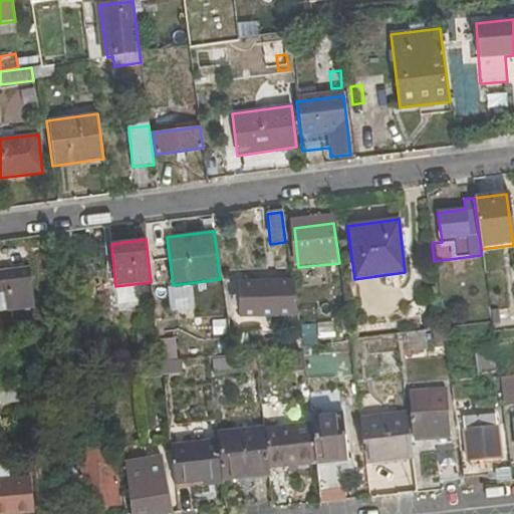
[(29,270),(0,273),(0,310),(33,306),(29,270)]
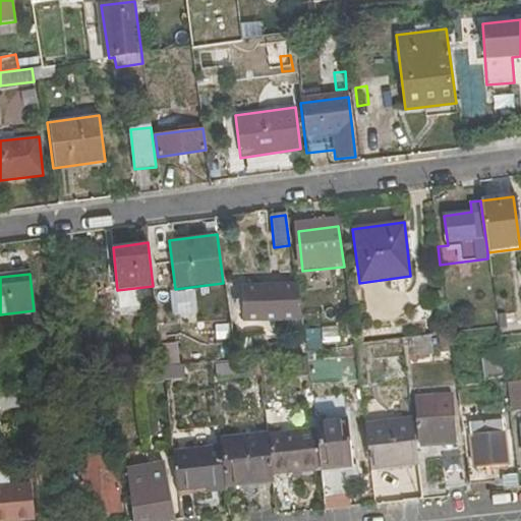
[(244,323),(301,315),(297,282),(241,289),(244,323)]
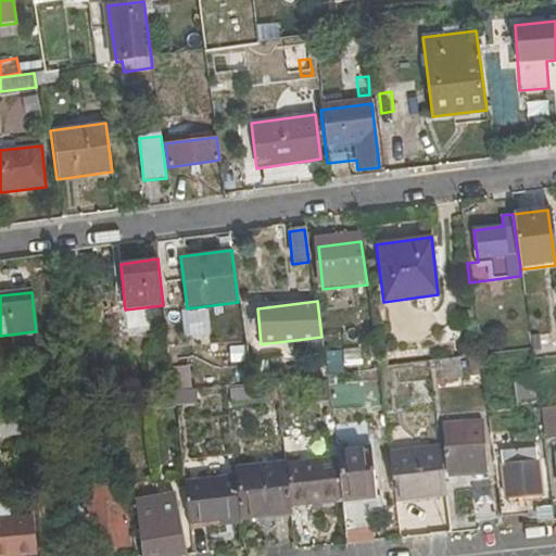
[(244,335),(256,335),(256,306),(244,306),(244,335)]
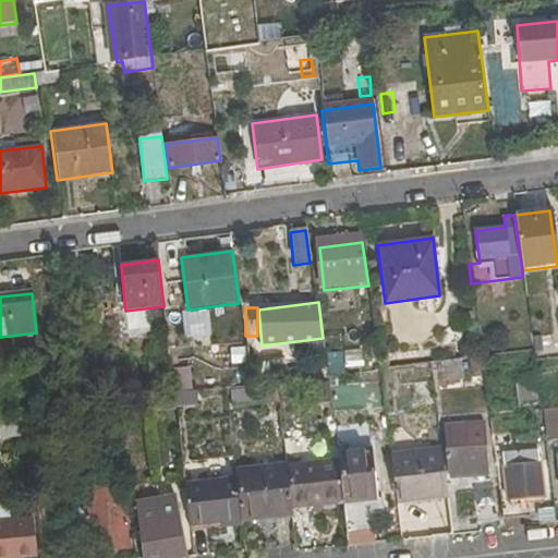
[(445,349),(446,360),(470,356),(468,347),(445,349)]
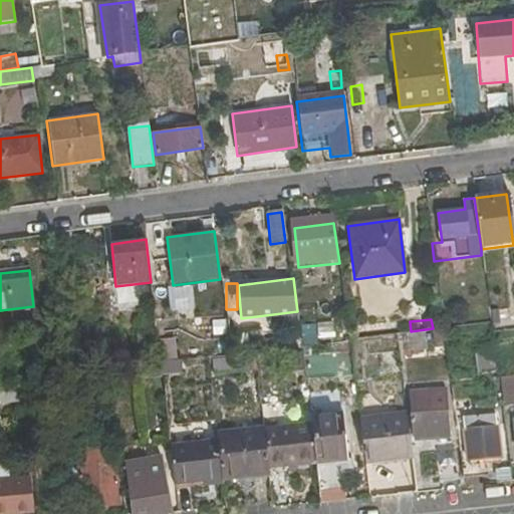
[(478,379),(496,377),(493,346),(474,347),(478,379)]
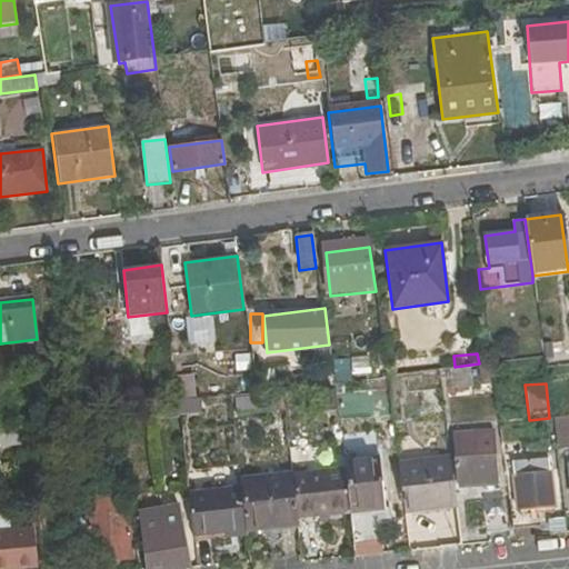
[(238,413),(282,408),(280,389),(255,392),(236,395),(238,413)]
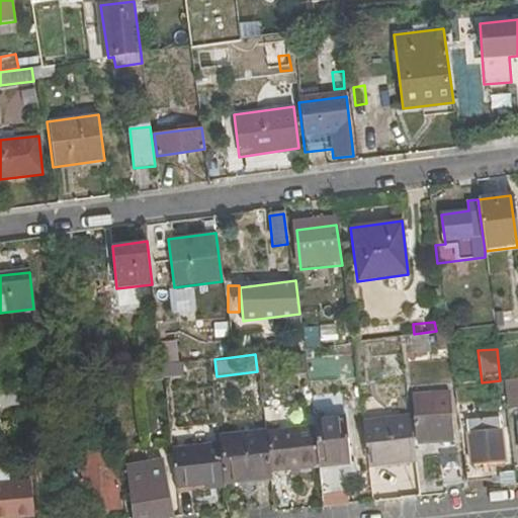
[(205,373),(204,366),(188,368),(189,376),(205,373)]
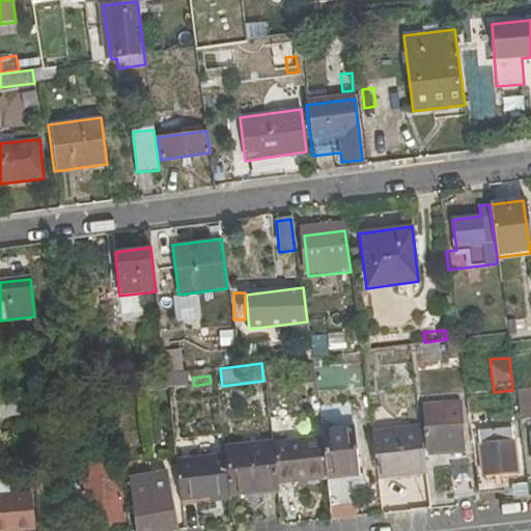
[(159,401),(168,400),(166,380),(149,382),(151,392),(158,392),(159,401)]
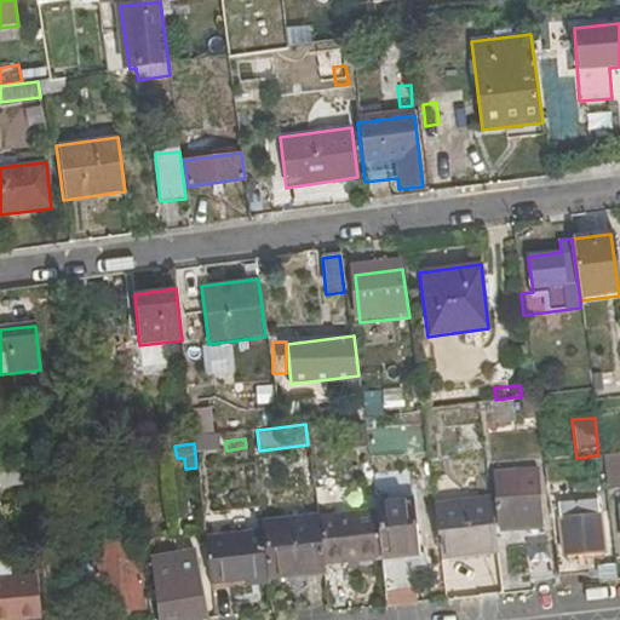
[(608,486),(619,483),(619,454),(603,457),(608,486)]
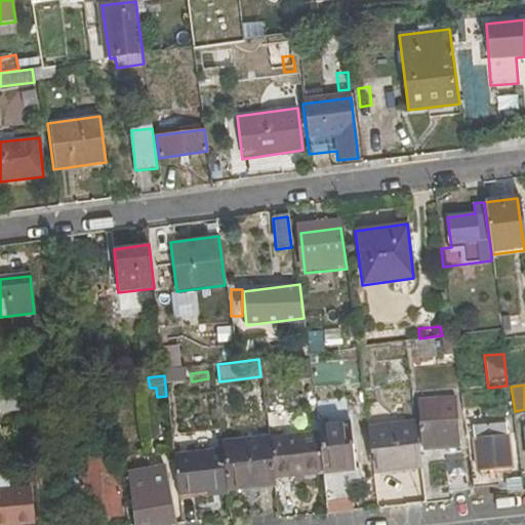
[(418,447),(457,442),(451,397),(414,402),(418,447)]
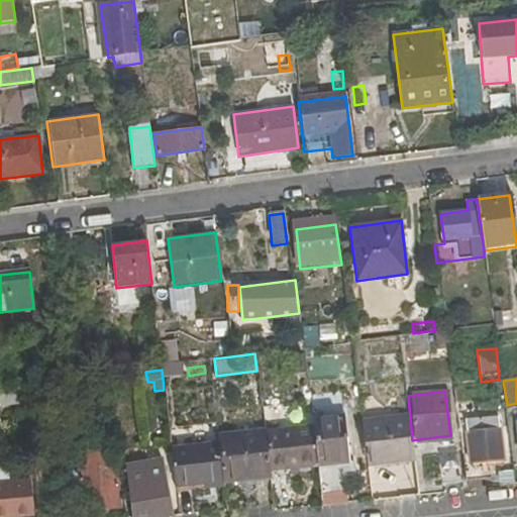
[(362,421),(367,467),(413,461),(407,415),(362,421)]
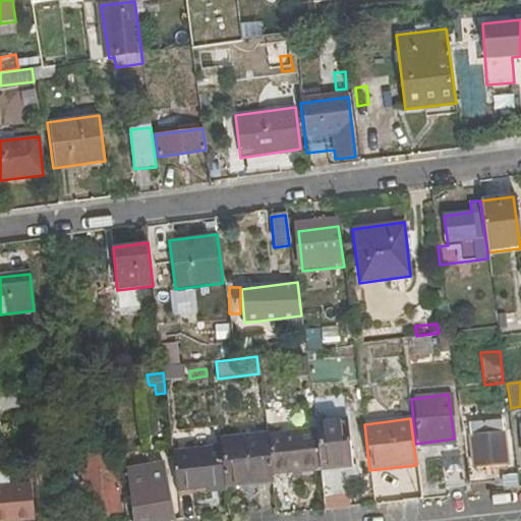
[(319,454),(321,470),(349,467),(343,419),(314,422),(319,454)]
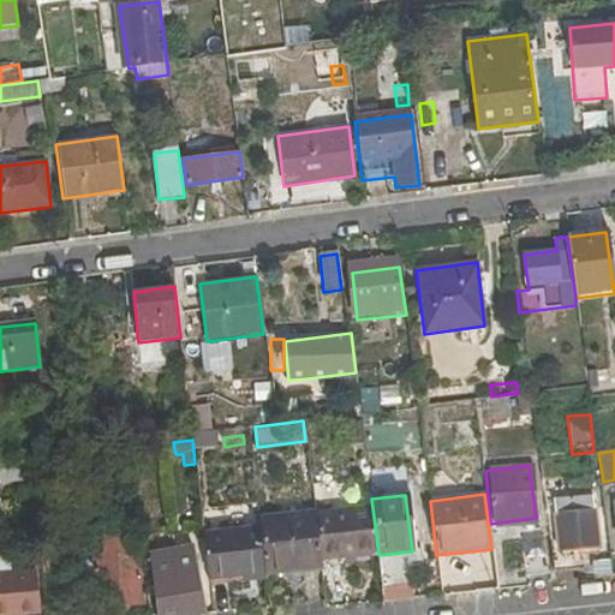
[(596,548),(590,496),(554,501),(560,551),(596,548)]
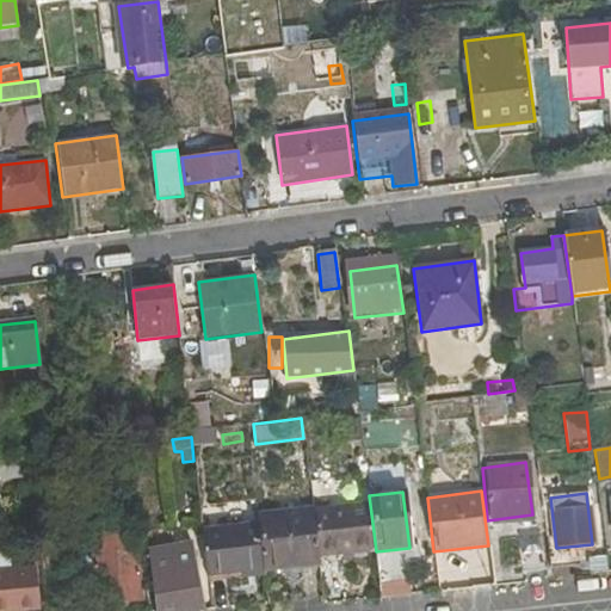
[(318,559),(376,551),(374,532),(357,534),(353,505),(312,510),(318,559)]
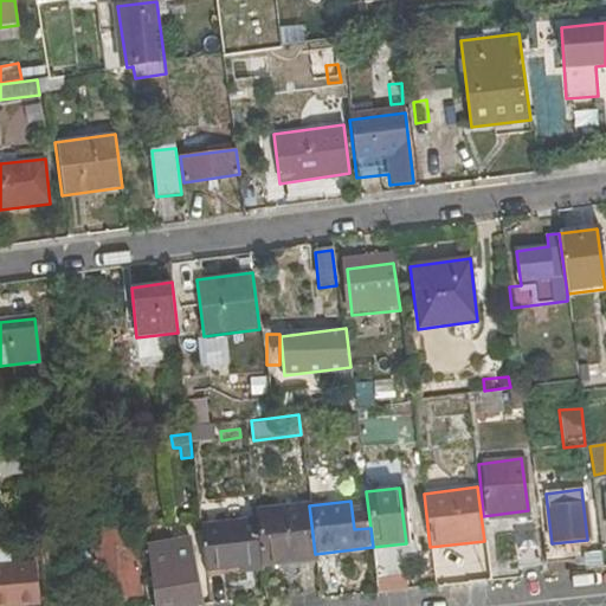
[(260,567),(315,560),(315,554),(309,505),(255,513),(256,520),(260,567)]
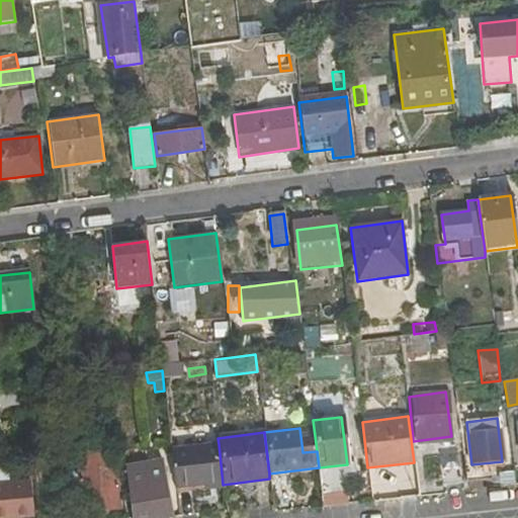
[(171,450),(175,490),(201,487),(223,485),(219,444),(171,450)]
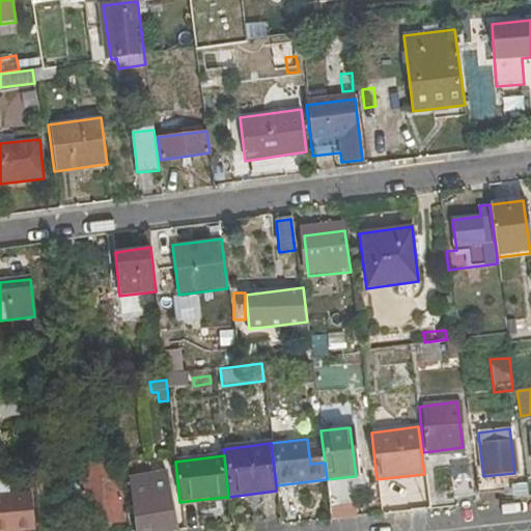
[(475,487),(471,455),(449,457),(453,490),(475,487)]
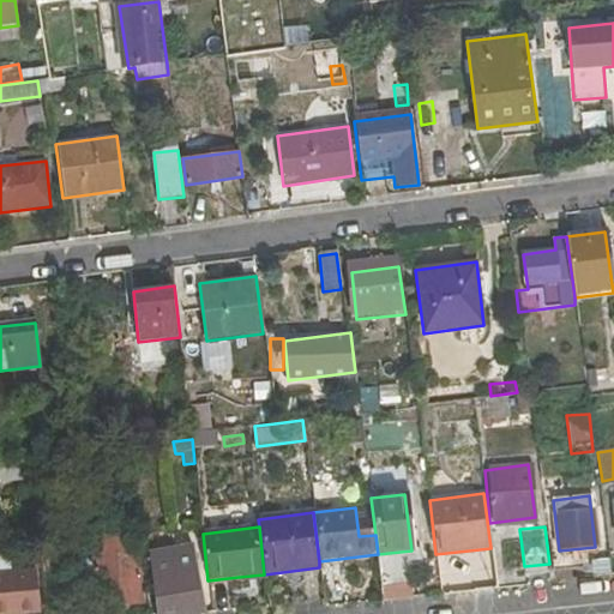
[(100,608),(146,603),(140,552),(126,553),(124,531),(91,535),(100,608)]
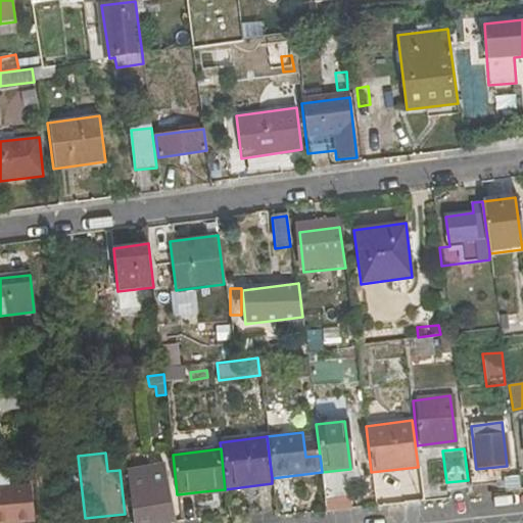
[(173,522),(167,464),(127,469),(132,522),(173,522)]
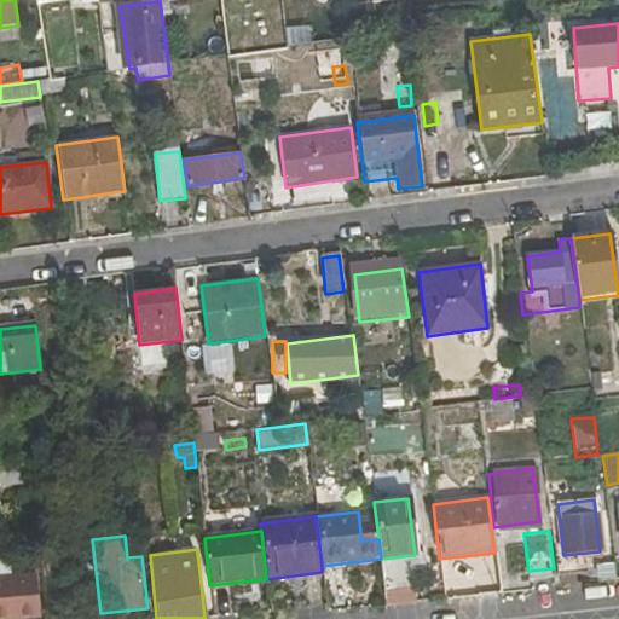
[(65,618),(61,565),(41,567),(47,618),(65,618)]
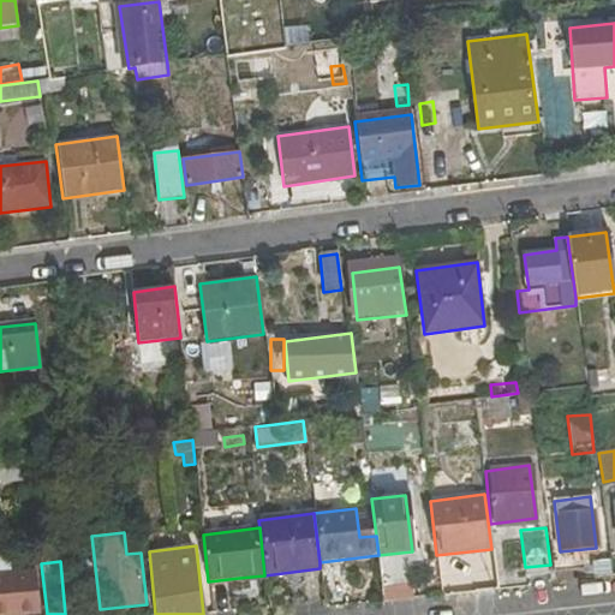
[(380,571),(383,601),(412,597),(410,583),(413,581),(404,567),(380,571)]
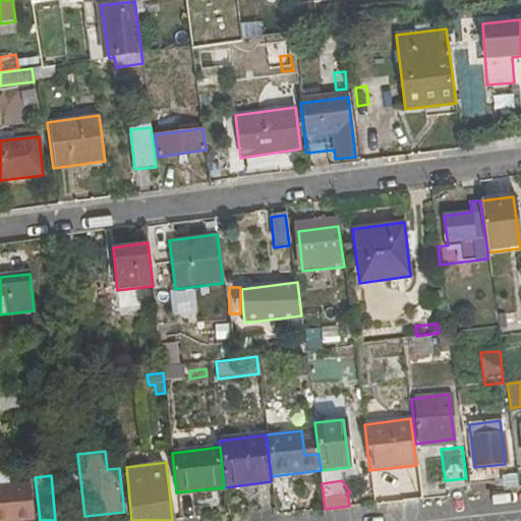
[(0,520),(10,520),(11,520),(37,517),(33,484),(0,488),(0,520)]
